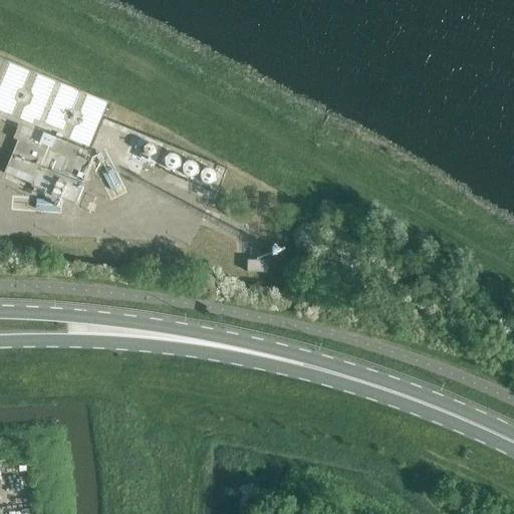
[(0,116),(8,120),(19,124),(17,129),(13,140),(18,141),(4,174),(2,179),(31,190),(33,186),(38,185),(35,192),(40,194),(47,197),(48,197),(50,193),(65,200),(66,197),(69,195),(78,198),(85,180),(71,174),(74,167),(89,172),(97,175),(101,165),(93,162),(92,161),(91,161),(85,159),(108,102),(0,58),(0,116)]
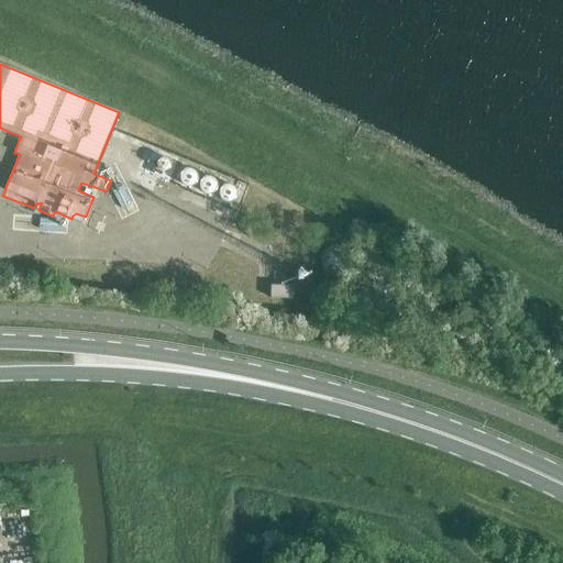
[(158,148),(147,175),(238,211),(247,184),(158,148)]
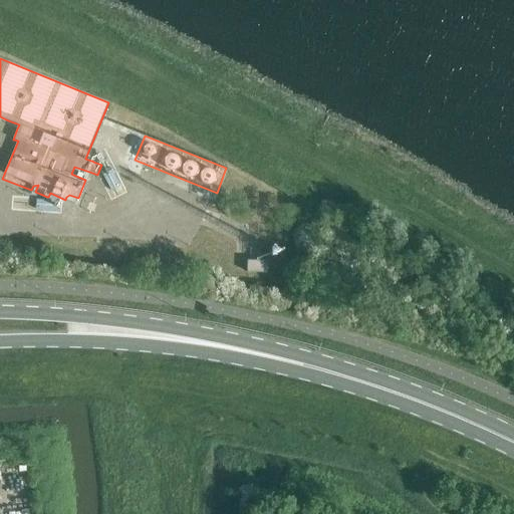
[(104,148),(88,156),(91,163),(92,163),(92,164),(110,201),(127,193),(104,148)]
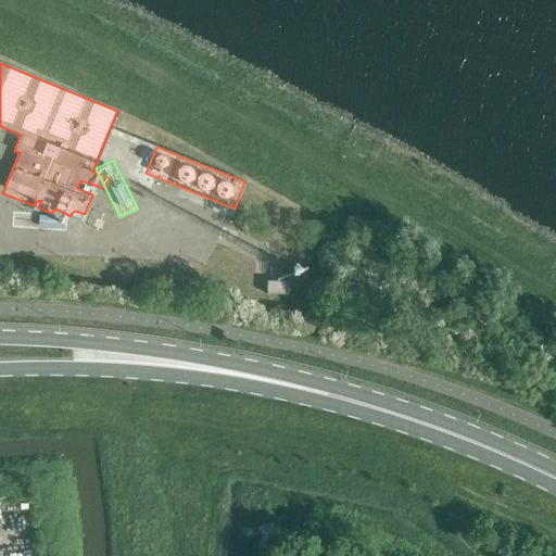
[(54,215),(12,212),(12,228),(66,231),(67,215),(65,220),(54,215)]
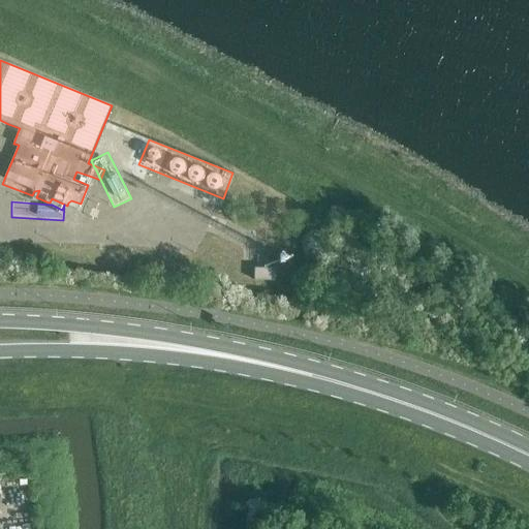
[(253,268),(252,280),(275,282),(275,268),(253,268)]
